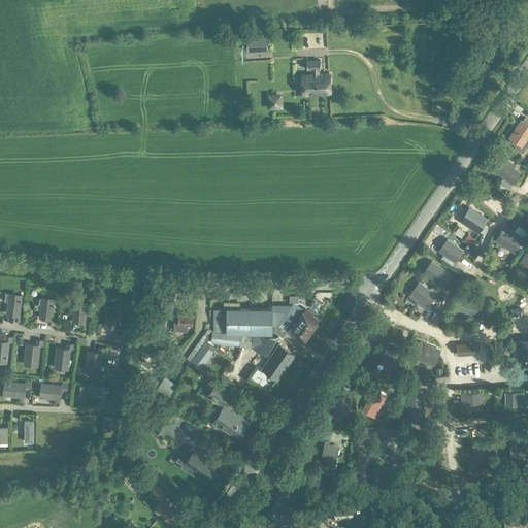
[(259,90),(257,56),(240,56),(242,91),(259,90)]
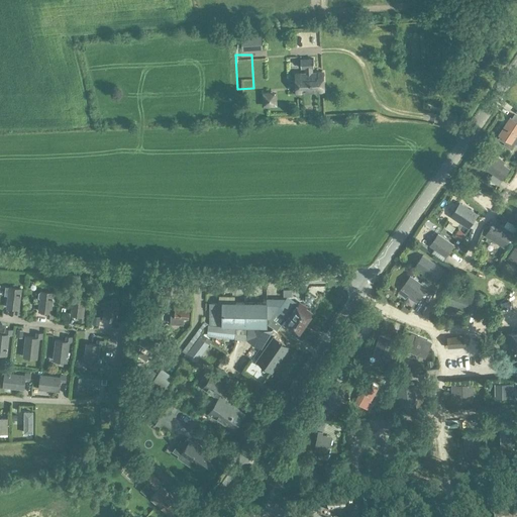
[(306,74),(296,75),(297,93),(323,92),(323,74),(312,74),(312,68),(314,68),(314,60),(301,60),(301,69),(305,69),(306,74)]
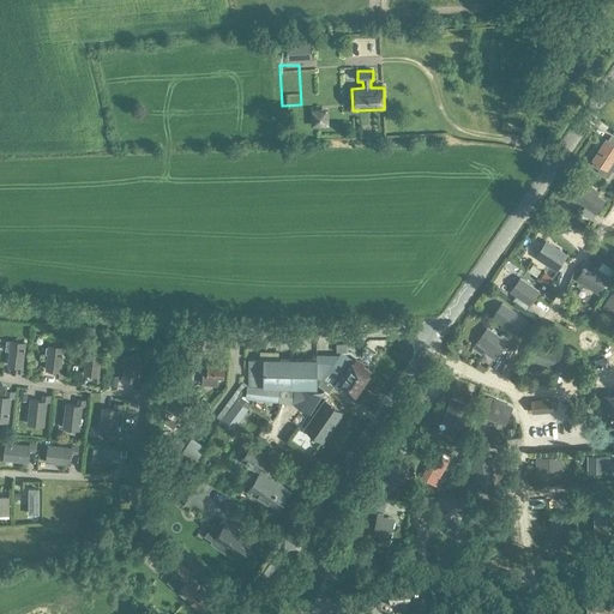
[(347,73),(313,73),(313,98),(347,98),(347,73)]
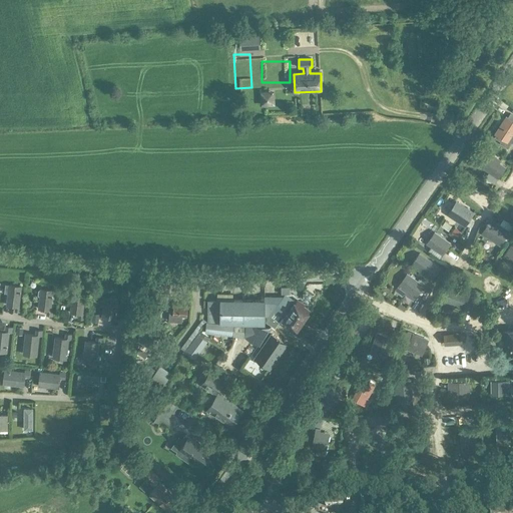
[(260,106),(275,105),(274,91),(259,91),(260,106)]
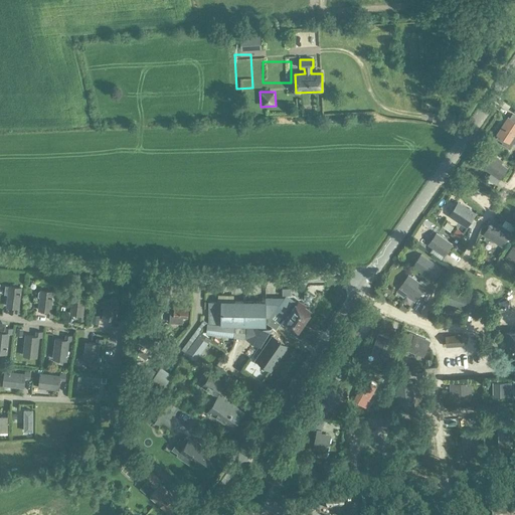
[(508,119),(497,135),(498,137),(497,139),(503,143),(502,145),(509,149),(513,143),(514,144),(514,142),(514,117),(512,116),(509,120),(508,119)]
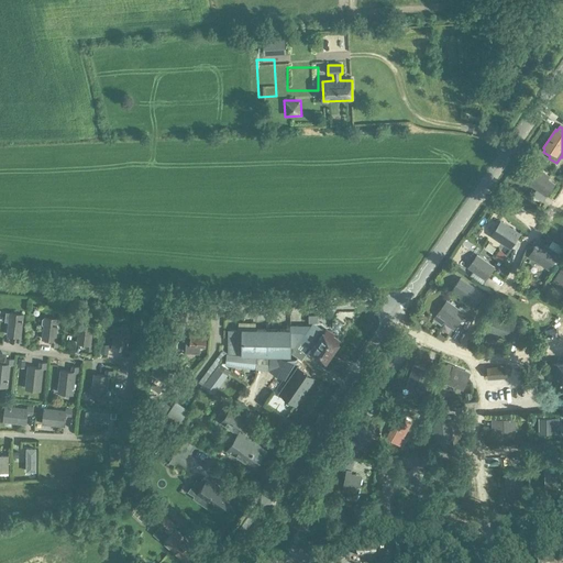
[(537,168),(530,177),(528,183),(536,188),(537,188),(541,191),(541,192),(545,196),(554,184),(547,178),(548,176),(537,168)]
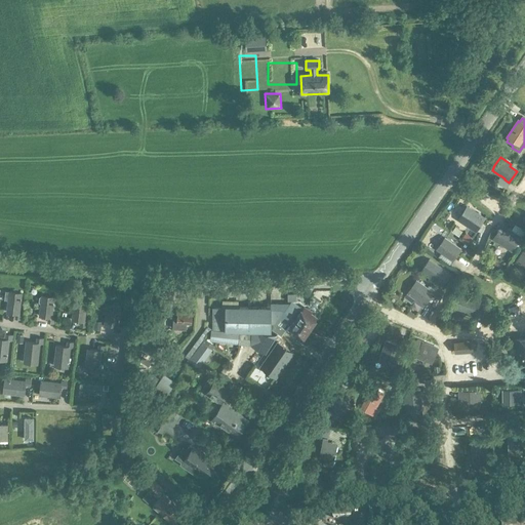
[(482,183),(478,189),(496,201),(500,195),(482,183)]
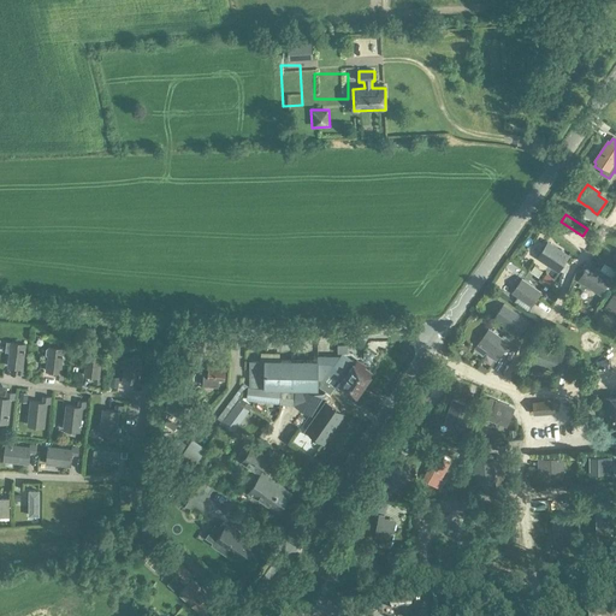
[(568,256),(548,243),(538,259),(558,272),(568,256)]
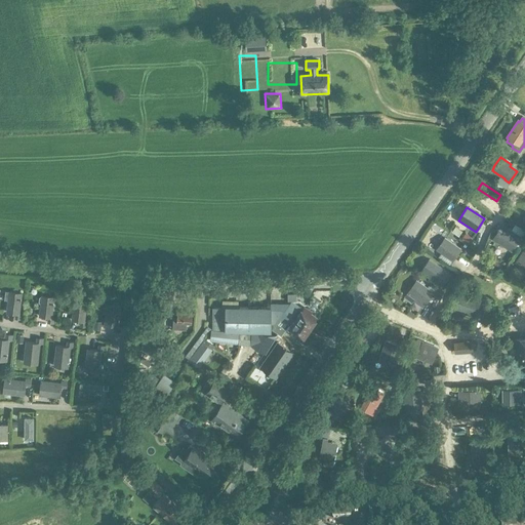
[(520,238),(510,231),(508,230),(506,234),(499,230),(493,239),(512,251),(520,238)]
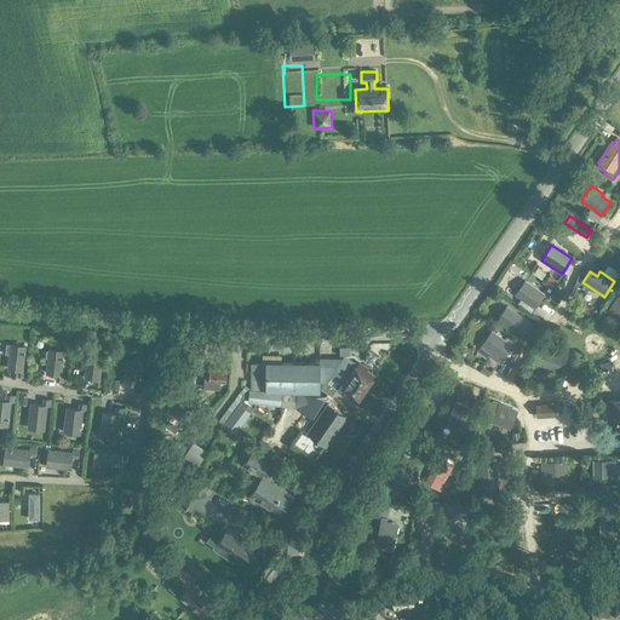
[(550,275),(546,282),(552,287),(557,280),(550,275)]
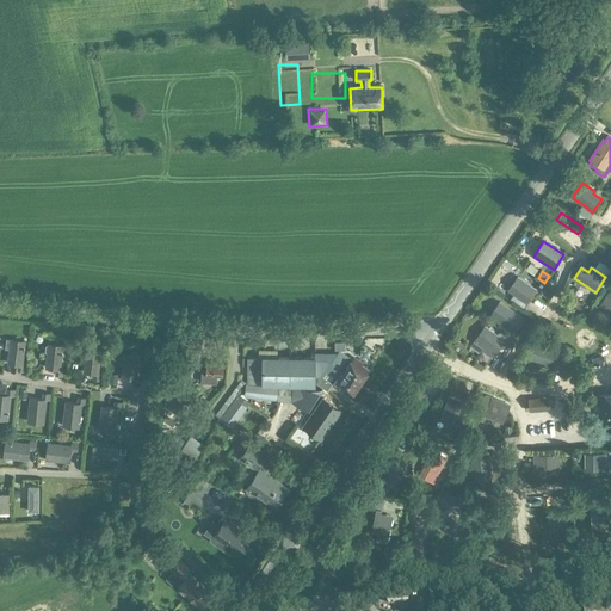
[(518,278),(510,290),(514,294),(513,295),(526,304),(526,303),(536,290),(526,283),(520,279),(518,278)]
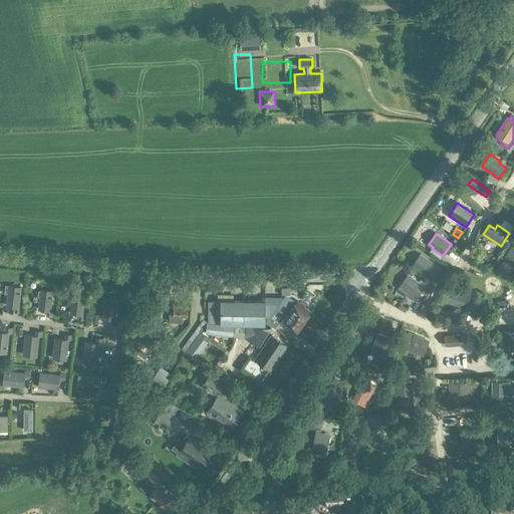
[(421,254),(414,264),(420,268),(418,271),(432,281),(436,275),(440,270),(436,268),(438,266),(421,254)]
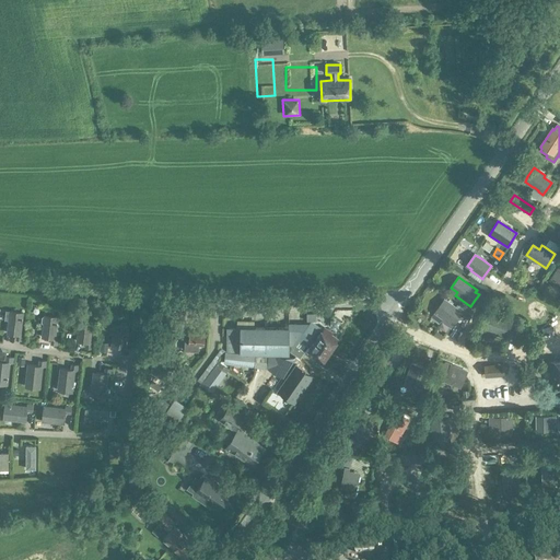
[(488,323),(485,327),(494,335),(498,330),(500,331),(522,302),(520,301),(523,295),(514,289),(510,293),(508,291),(485,321),(488,323)]
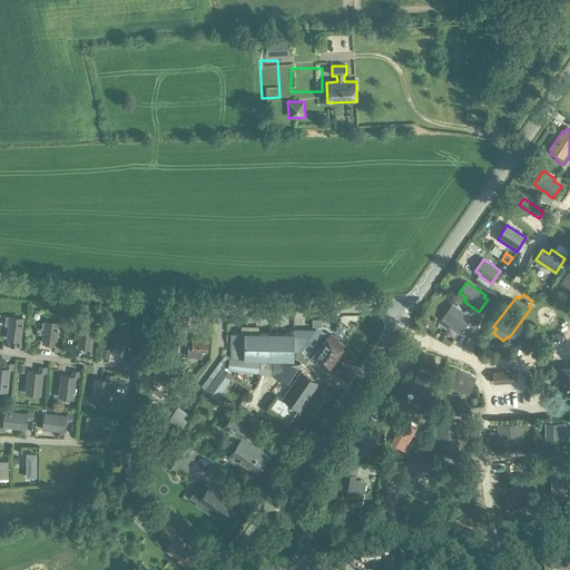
[(453,304),(444,317),(452,323),(450,326),(460,334),(471,317),(453,304)]
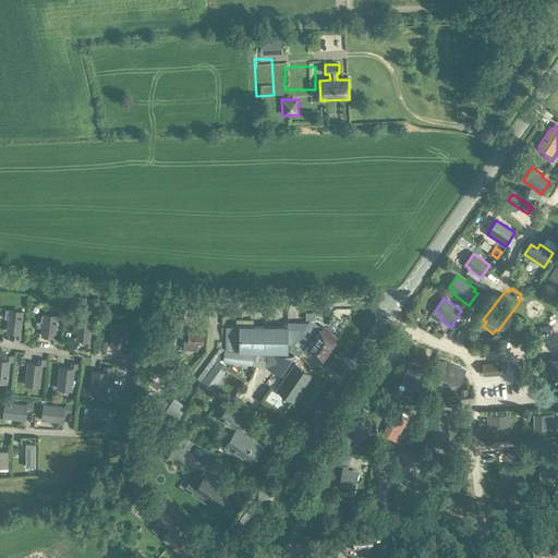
[(9,310),(7,332),(16,334),(15,339),(23,340),(24,334),(21,334),(24,312),(9,310)]
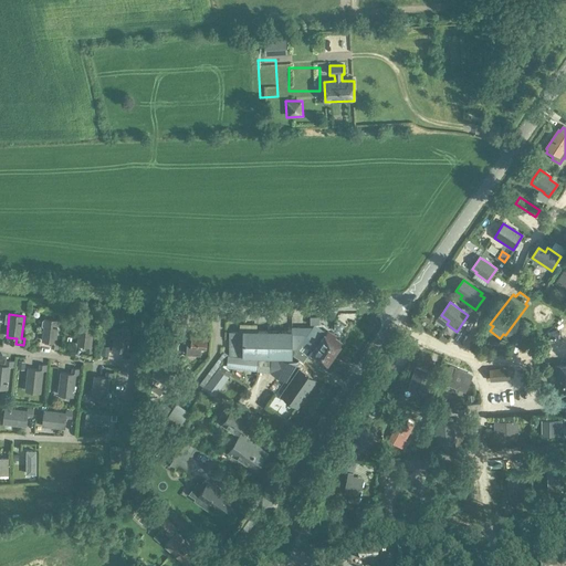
[(552,320),(545,320),(547,332),(553,332),(554,335),(565,333),(565,314),(551,316),(552,320)]
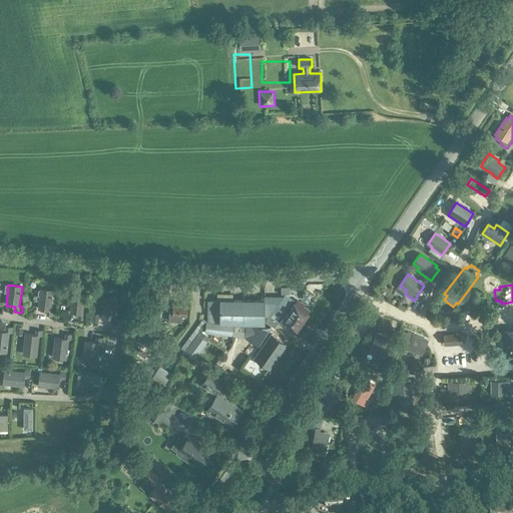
[(39,298),(38,310),(46,311),(46,316),(53,317),(54,311),(51,311),(53,290),(40,289),(40,291),(39,292),(38,297),(39,298)]
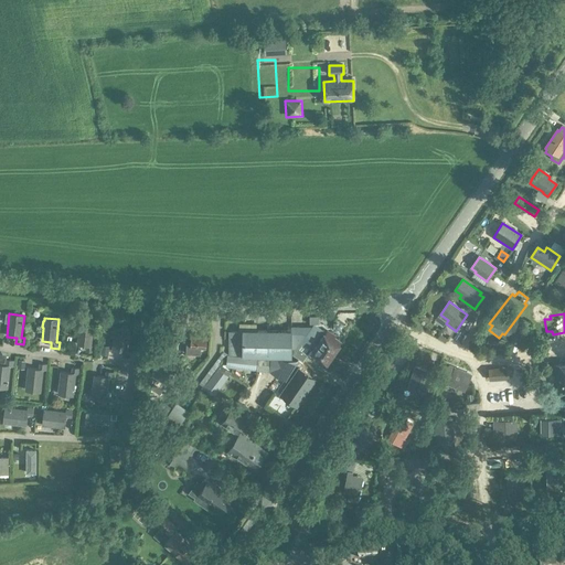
[(80,322),(76,345),(86,347),(86,352),(94,353),(94,347),(92,345),(94,323),(80,322)]
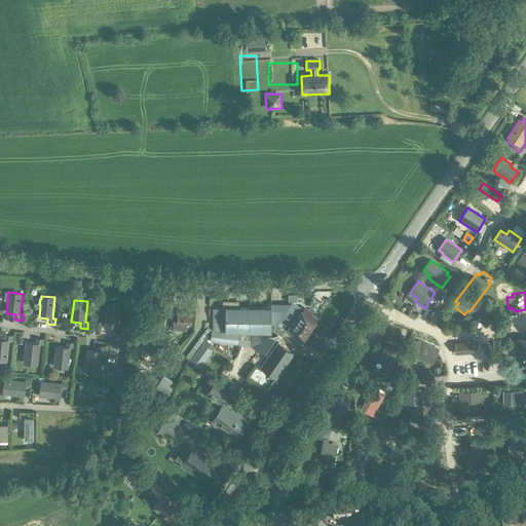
[(107,303),(104,326),(114,327),(114,332),(121,333),(121,327),(119,327),(121,305),(107,303)]
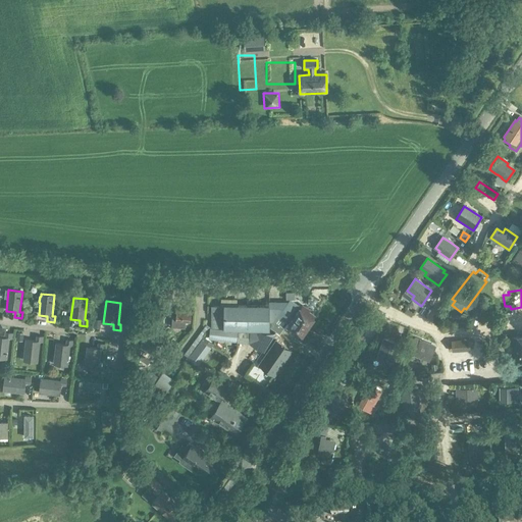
[(270,301),(269,302),(269,305),(269,330),(270,330),(270,327),(270,322),(274,317),(277,311),(282,315),(284,311),(294,317),(308,327),(315,317),(309,312),(310,311),(302,306),(301,308),(290,302),(270,301)]
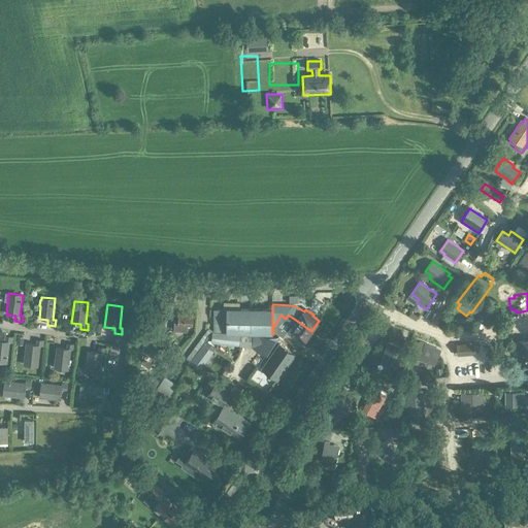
[(223,309),(213,309),(215,331),(226,331),(226,332),(226,333),(231,333),(240,333),(241,333),(245,333),(261,333),(272,334),(272,308),(239,308),(228,308),(227,308),(227,309),(223,309)]
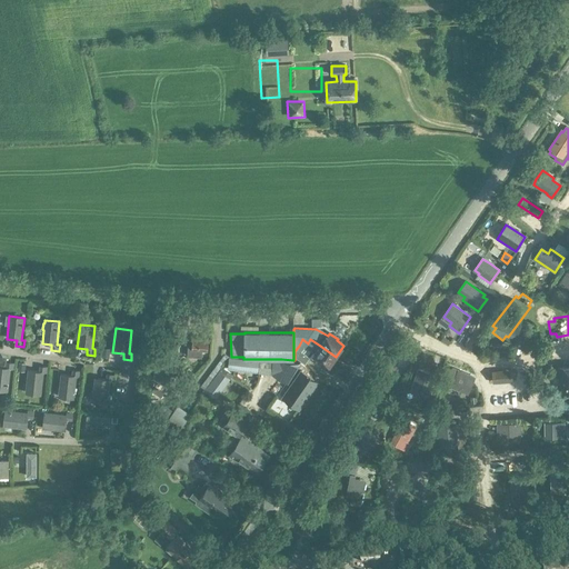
[(188,345),(187,357),(202,358),(202,350),(208,351),(209,340),(200,339),(200,338),(192,338),(192,346),(188,345)]
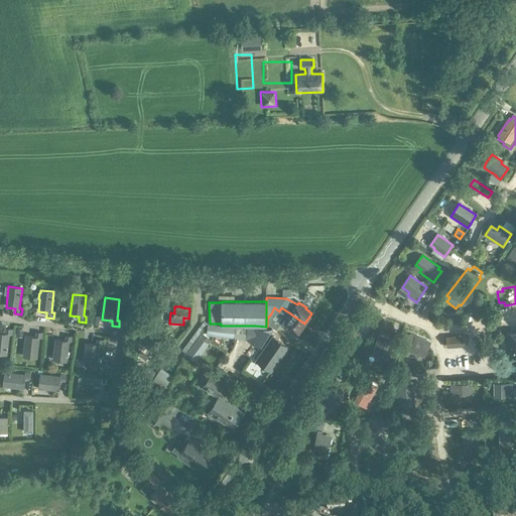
[(267,318),(267,324),(267,325),(268,325),(272,328),(276,331),(276,330),(280,325),(281,324),(277,321),(281,316),(286,320),(282,326),(290,331),(290,330),(296,334),(304,324),(290,313),(281,307),(279,311),(274,307),(271,313),(267,318)]
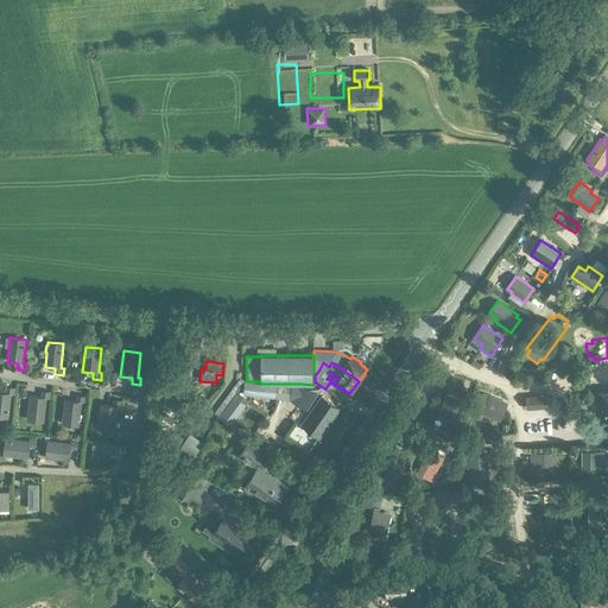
[(0,417),(8,418),(11,394),(14,396),(16,388),(7,386),(7,382),(0,380),(0,417)]
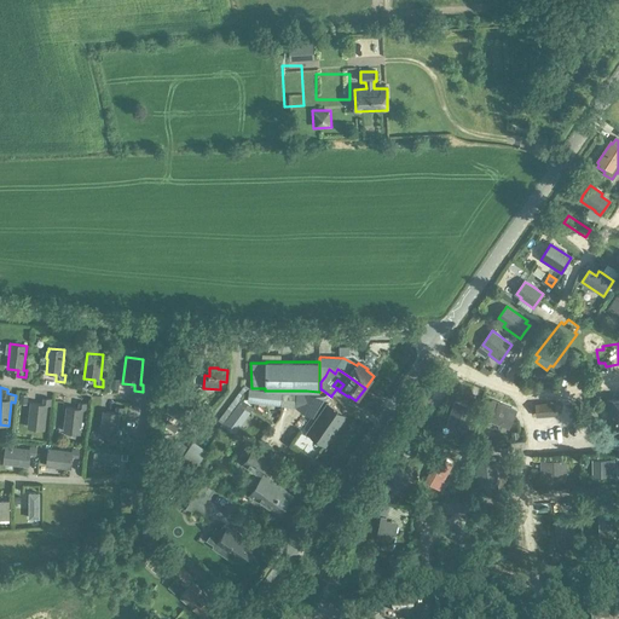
[(184,388),(180,400),(196,404),(198,393),(184,388)]
